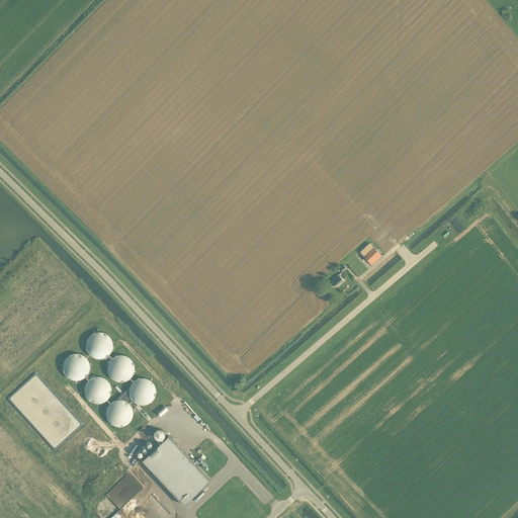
[(511,14),(503,7),(499,11),(507,18),(511,14)]
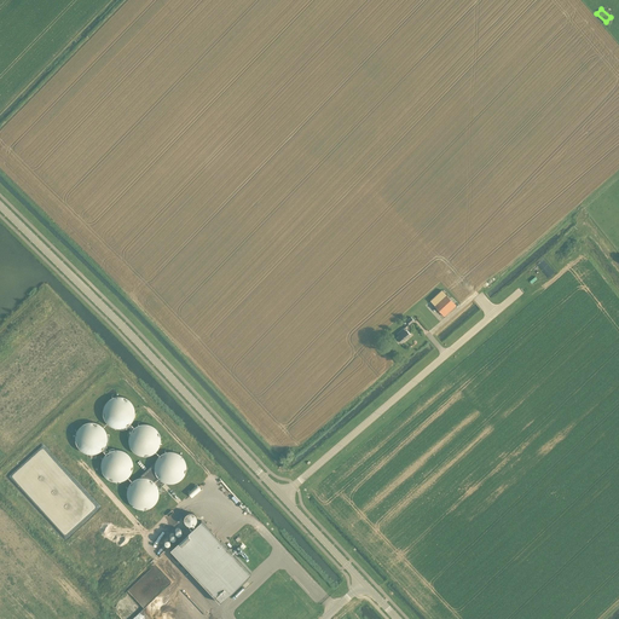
[(456,305),(453,304),(446,295),(434,306),(444,317),(456,305)]
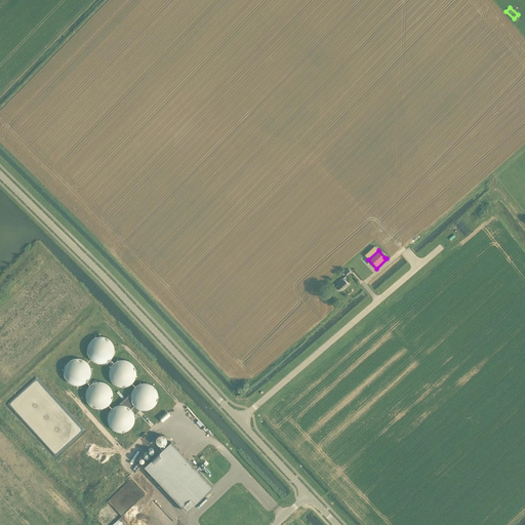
[(342,279),(336,283),(338,285),(336,286),(339,290),(348,283),(345,279),(344,280),(342,279)]
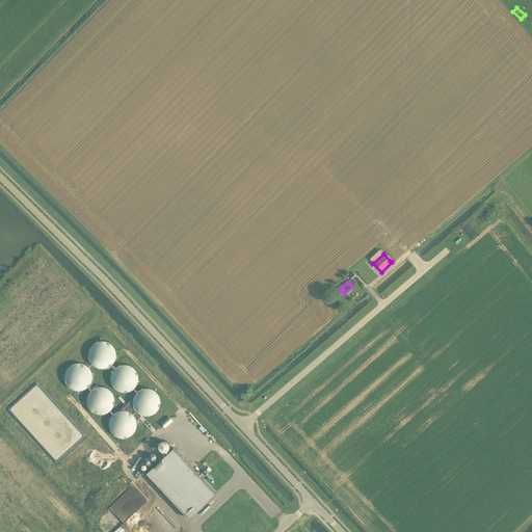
[(109,366),(113,367),(116,350),(111,341),(100,340),(91,344),(89,355),(95,366),(106,368),(109,366)]
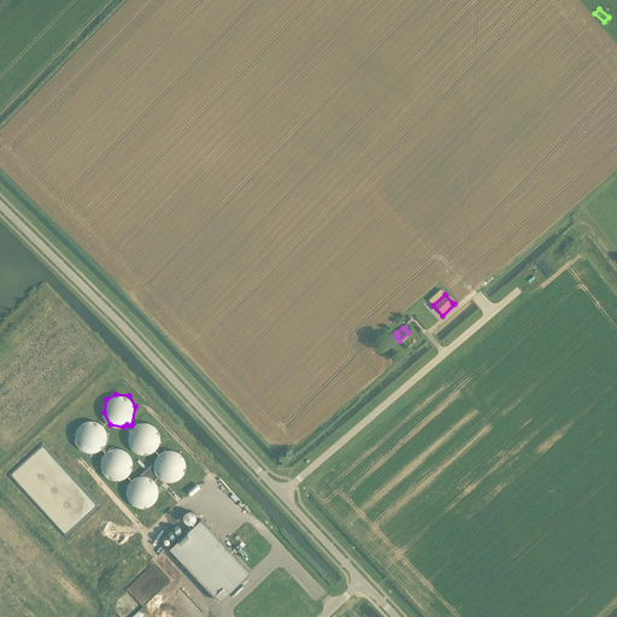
[(106,450),(105,419),(77,421),(78,451),(106,450)]
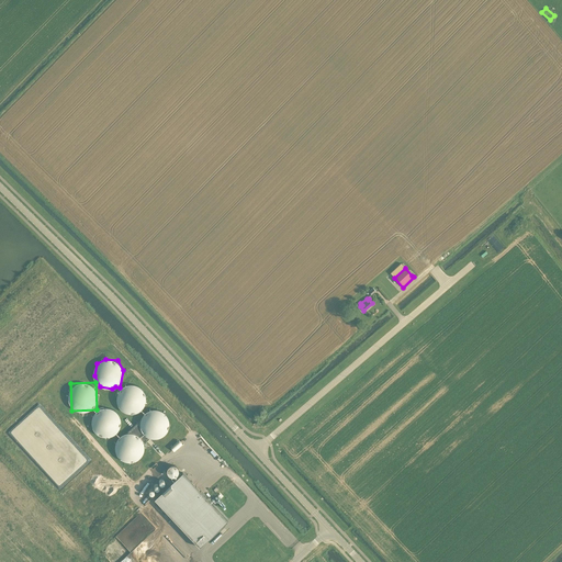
[(142,413),(145,386),(121,384),(117,409),(142,413)]
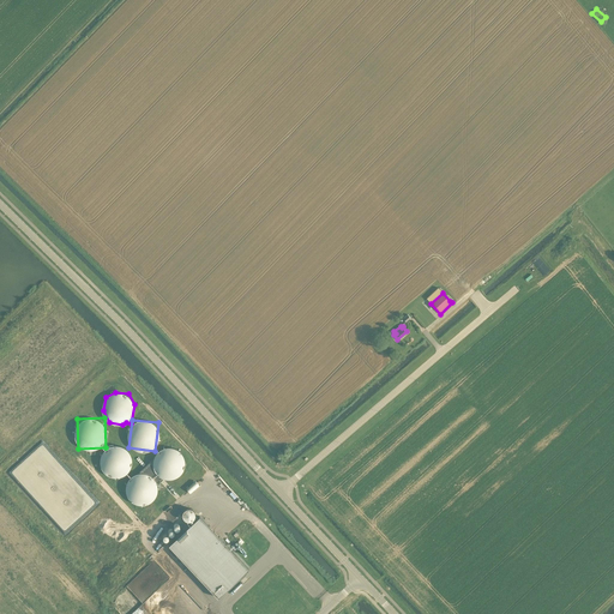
[(103,475),(128,476),(130,446),(103,446),(103,475)]
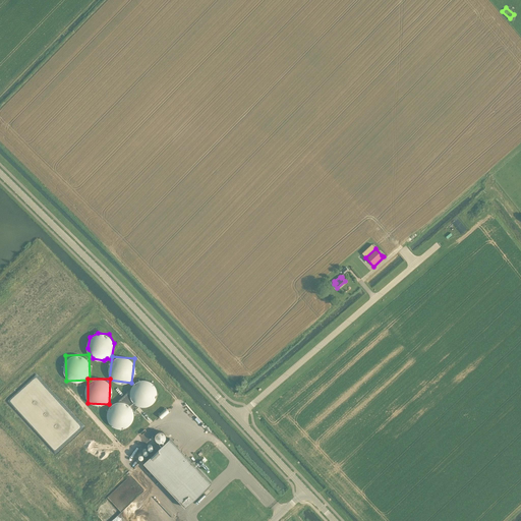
[(133,411),(138,406),(137,406),(137,405),(136,405),(135,405),(135,404),(134,404),(134,403),(133,403),(133,402),(132,402),(132,401),(131,400),(131,399),(130,399),(130,398),(130,397),(130,396),(130,395),(129,394),(129,393),(129,392),(130,392),(130,391),(130,390),(130,389),(116,402),(117,402),(118,402),(119,402),(119,401),(120,401),(121,401),(121,402),(122,402),(123,402),(124,402),(125,402),(125,403),(126,403),(127,403),(127,404),(128,404),(129,405),(130,406),(131,407),(131,408),(132,408),(132,409),(132,410),(133,410),(133,411)]
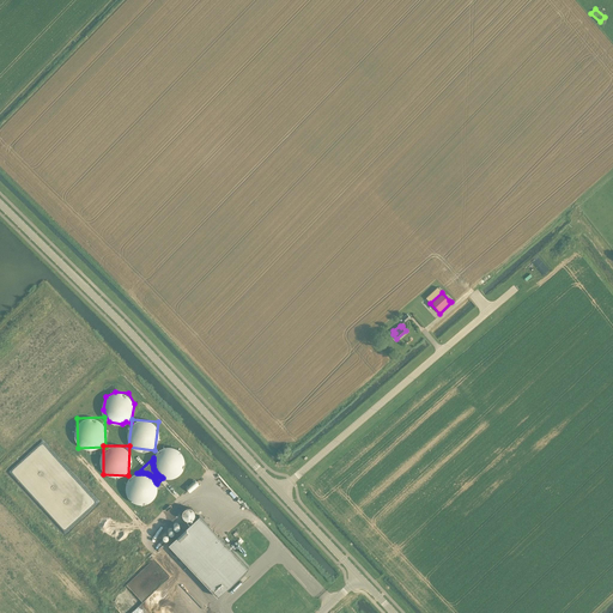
[(192,521),(199,511),(189,505),(183,515),(192,521)]
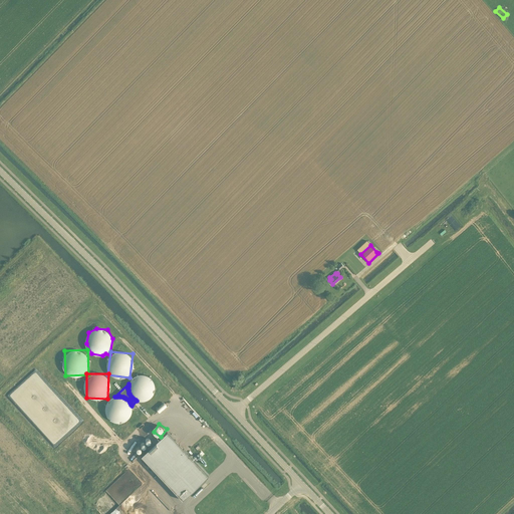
[(209,477),(168,433),(142,458),(184,501),(209,477)]
